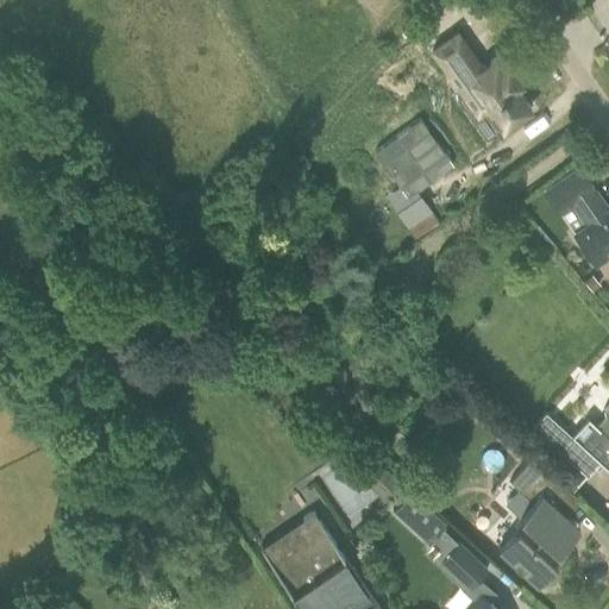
[(457,32),(432,50),(463,93),(457,98),(471,119),(488,107),(502,129),(531,108),(515,88),(521,83),(506,63),(501,67),(494,57),(482,67),(457,32)]
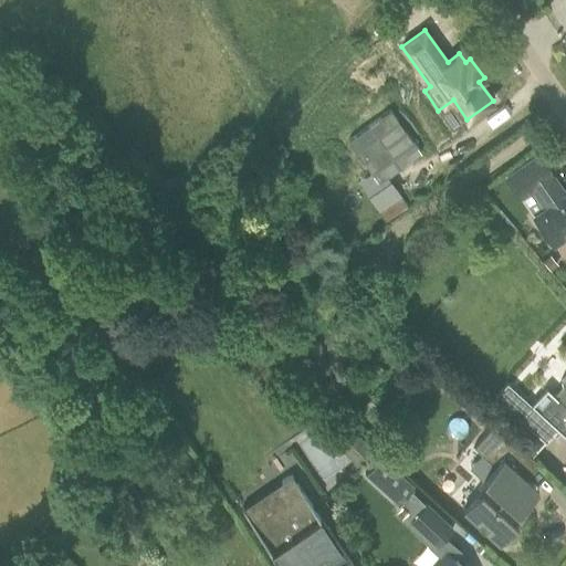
[(389,111),(347,142),(378,184),(379,182),(387,177),(420,153),(389,111)]
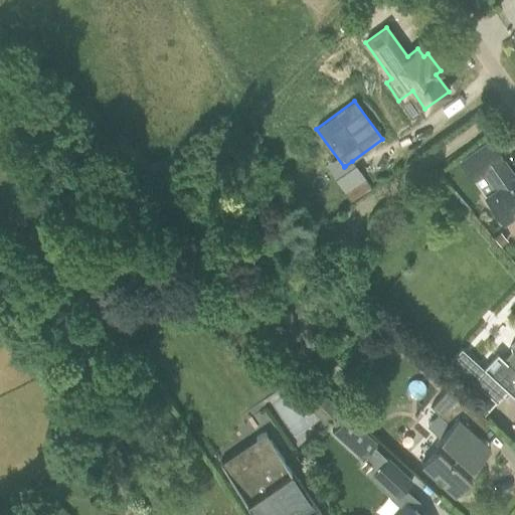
[(501,223),(514,213),(514,175),(514,176),(489,141),(459,162),(471,180),(481,173),(492,189),(483,196),(501,223)]
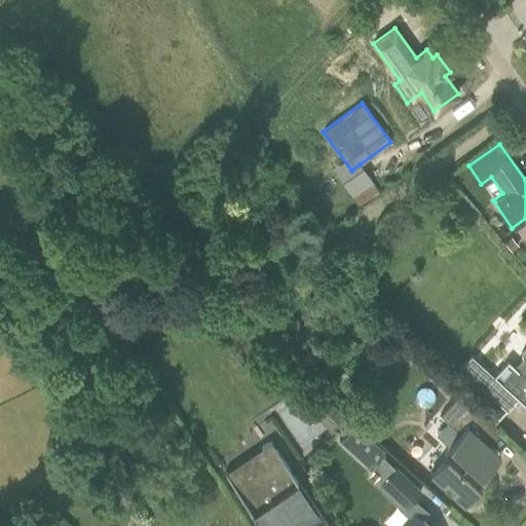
[(509,236),(502,242),(511,251),(517,246),(509,236)]
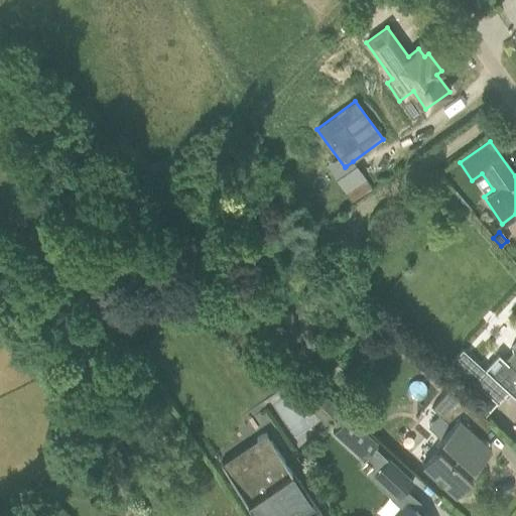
[(486,367),(488,369),(487,370),(462,348),(450,360),(475,382),(482,389),(497,402),(508,391),(515,398),(515,290),(515,292),(515,340),(510,347),(512,351),(506,358),(499,352),(486,367)]
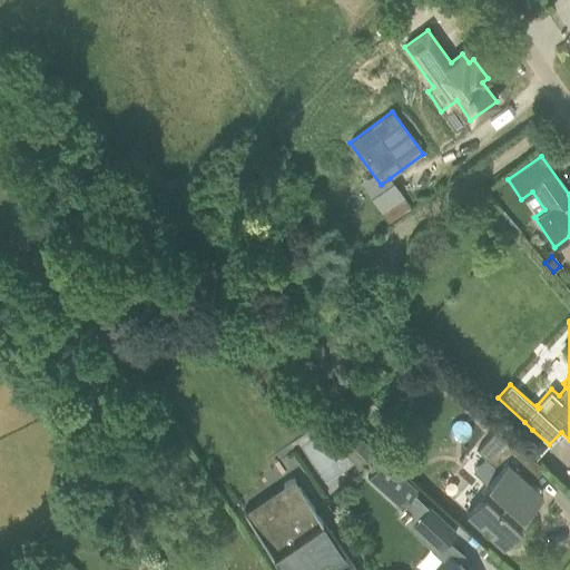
[(374,452),(342,422),(332,433),(361,463),(363,465),(374,452)]
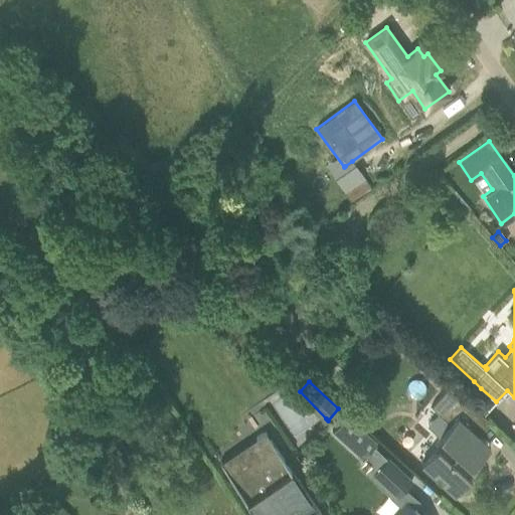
[(491,422),(476,408),(449,384),(430,405),(448,422),(438,434),(442,438),(419,462),(439,479),(454,493),(476,469),(472,465),(485,450),(483,448),(482,444),(485,441),(473,431),(484,417),(490,423),(491,422)]
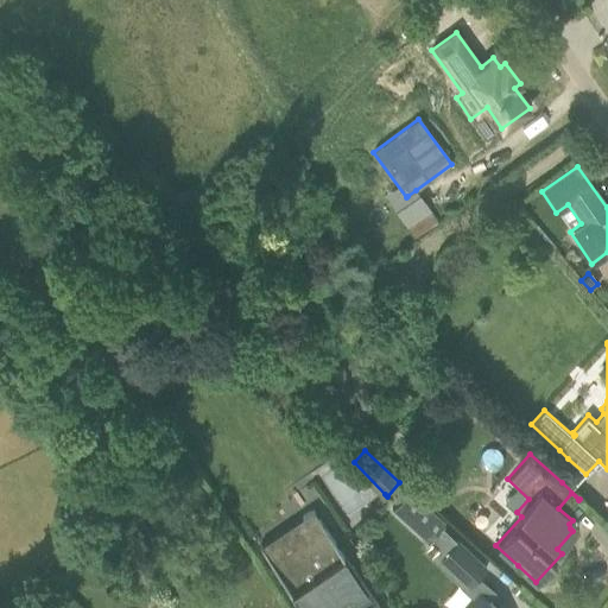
[(568,476),(562,482),(569,489),(575,483),(568,476)]
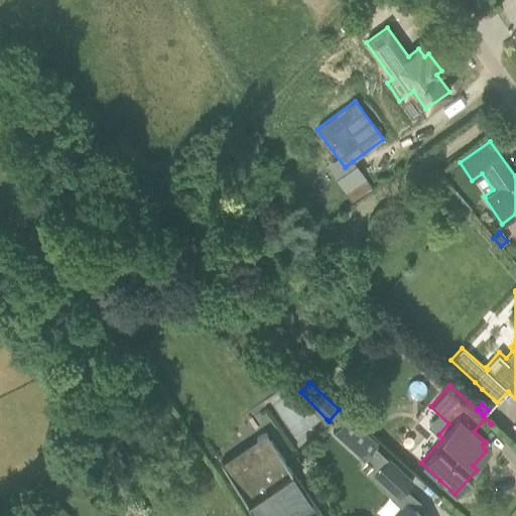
[(347,415),(332,432),(362,461),(377,443),(347,415)]
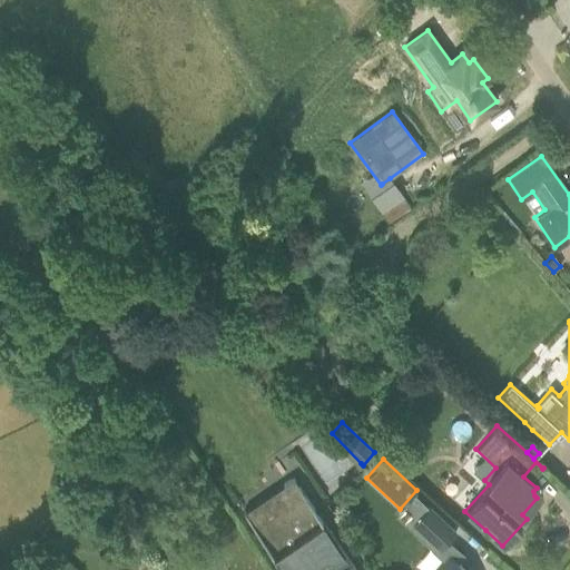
[(244,513),(277,562),(282,569),(305,569),(324,558),(332,569),(355,569),(294,479),(244,513)]
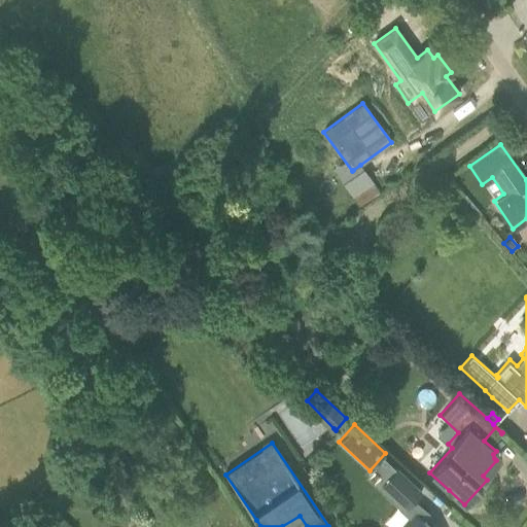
[(394,468),(381,483),(405,506),(406,507),(414,500),(421,492),(395,467),(394,468)]
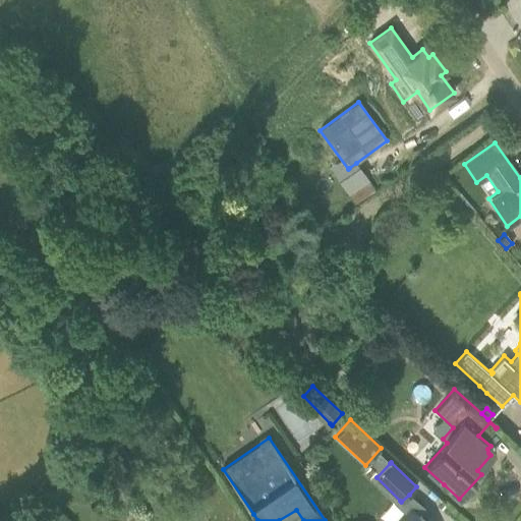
[(396,520),(427,520),(421,516),(418,513),(423,507),(409,495),(401,502),(400,501),(397,505),(405,511),(396,520)]
